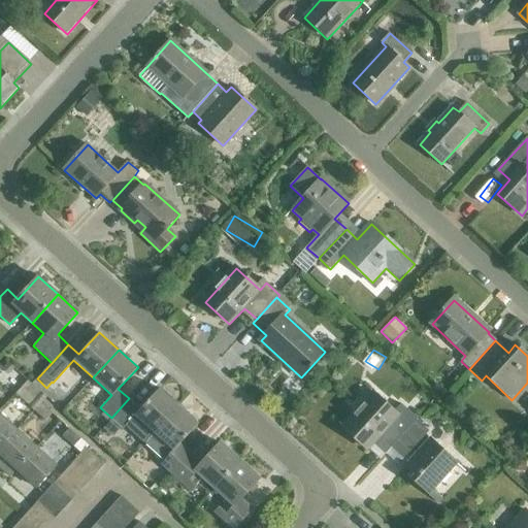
[(41,392),(28,381),(17,395),(29,406),(41,392)]
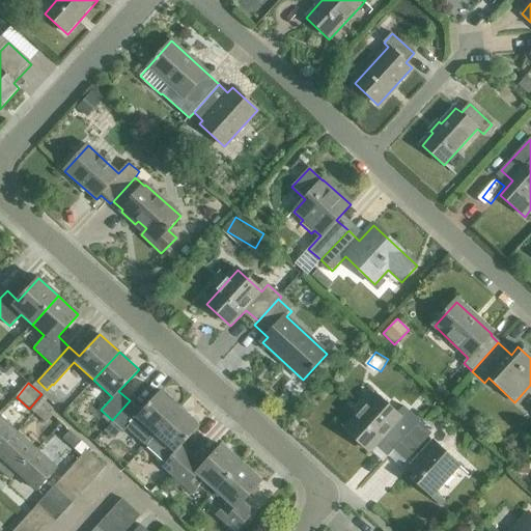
[(127,428),(145,446),(180,408),(161,390),(141,411),(130,400),(112,420),(124,431),(127,428)]
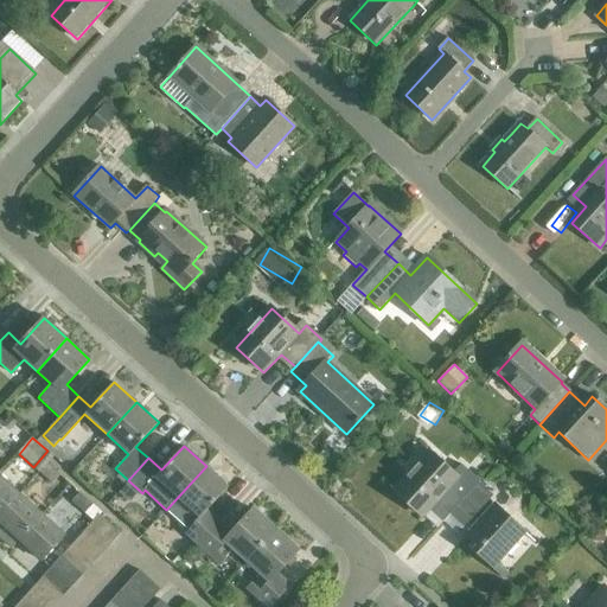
[(453,511),(461,502),(479,484),(480,481),(465,467),(458,475),(430,453),(395,491),(423,517),(440,499),(453,511)]
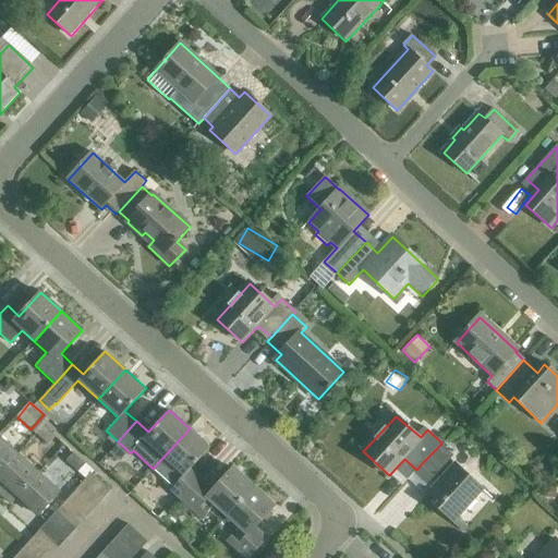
[(37,435),(49,445),(56,437),(44,427),(37,435)]
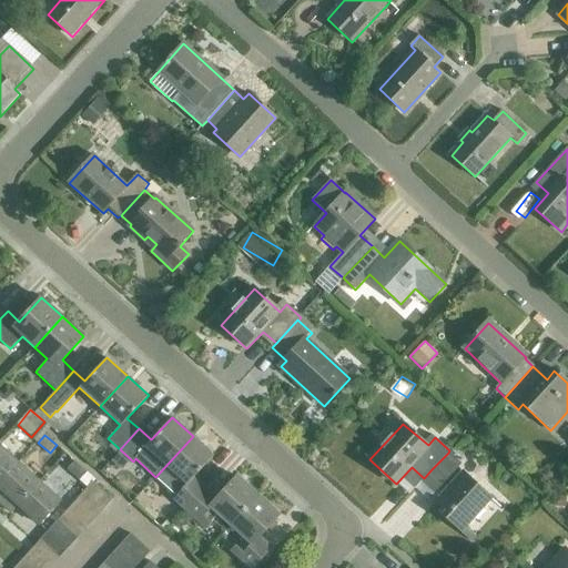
[(185,509),(186,508),(205,488),(193,477),(214,455),(193,436),(155,477),(176,496),(173,498),(185,509)]
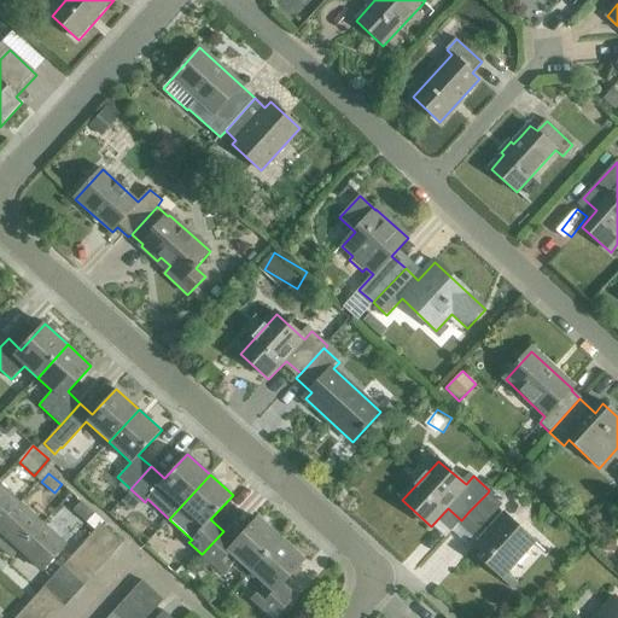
[(0,526),(22,505),(0,484),(0,526)]
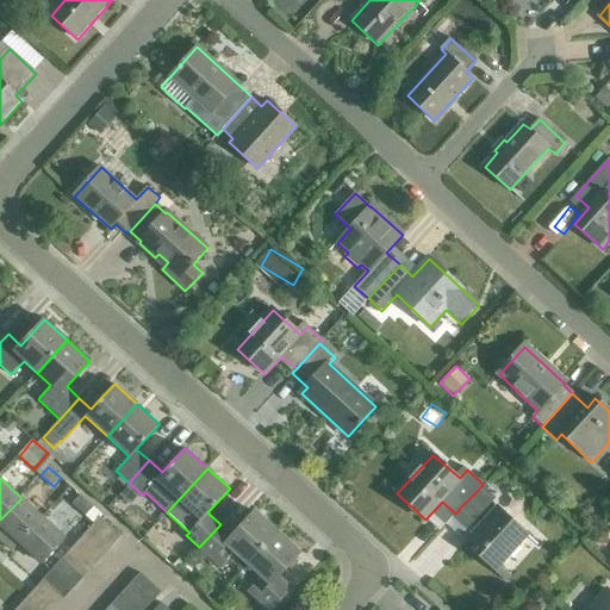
[(481,486),(464,504),(484,523),(470,539),(481,549),(477,555),(493,571),(527,535),(492,503),(496,498),(481,486)]
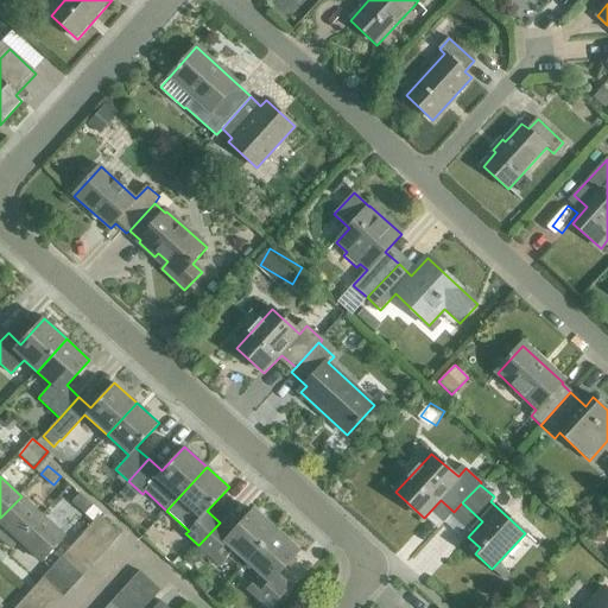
[(93,506),(80,494),(73,502),(86,514),(93,506)]
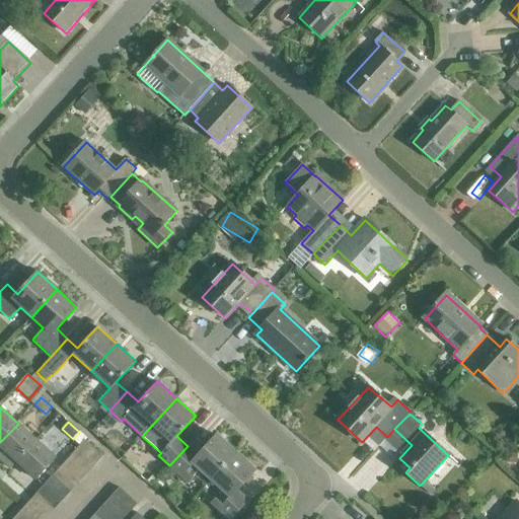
[(0,460),(9,469),(16,462),(35,440),(18,424),(0,442),(0,460)]
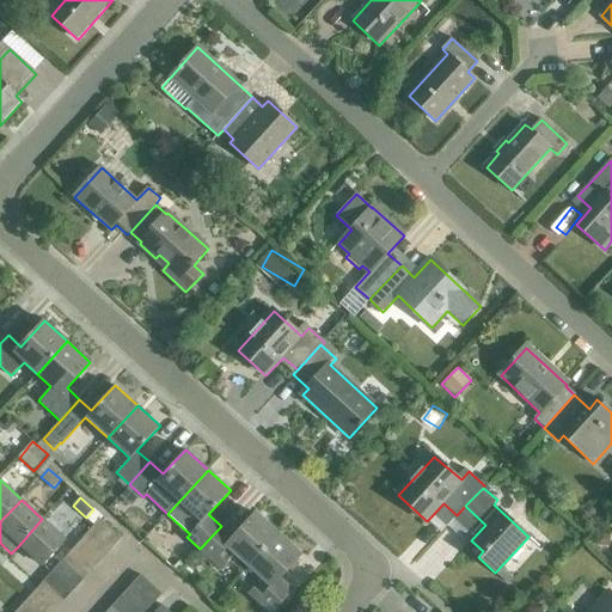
[(236,552),(250,565),(279,534),(256,513),(233,538),(221,526),(201,548),(222,568),(236,552)]
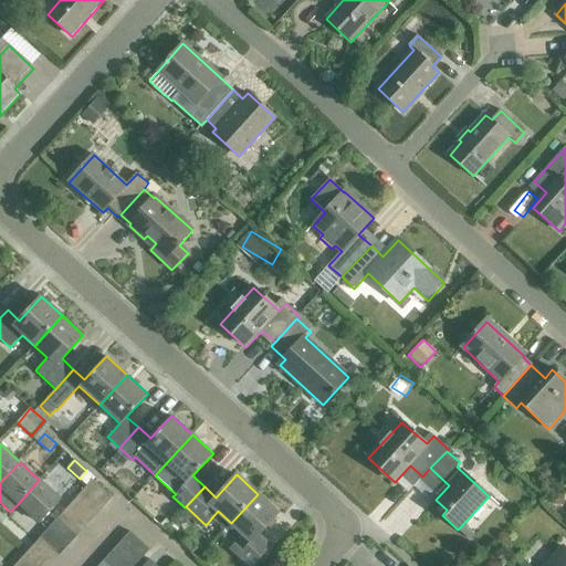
[(39,480),(18,504),(38,523),(60,500),(39,480)]
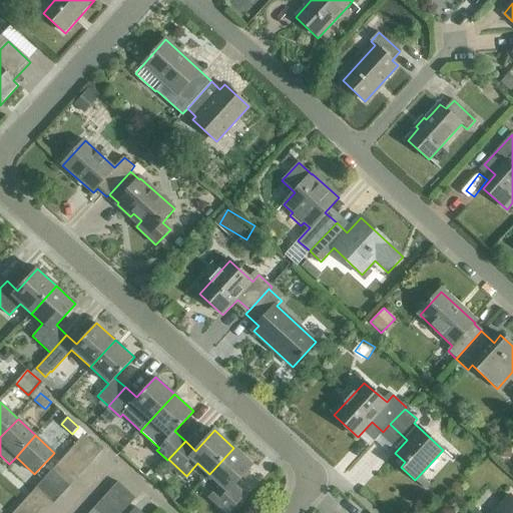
[(84,436),(76,445),(93,461),(101,452),(84,436)]
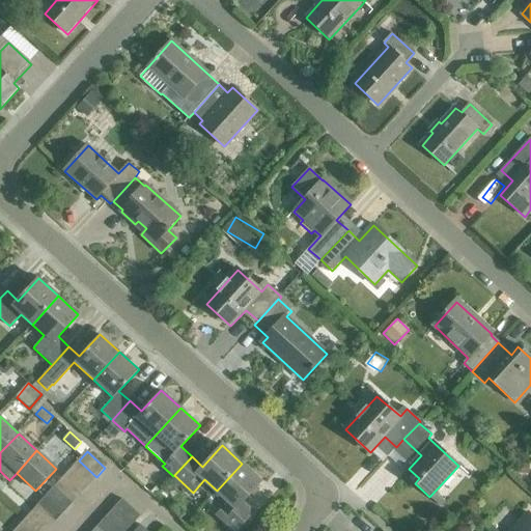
[(79,460),(70,470),(88,486),(96,477),(79,460)]
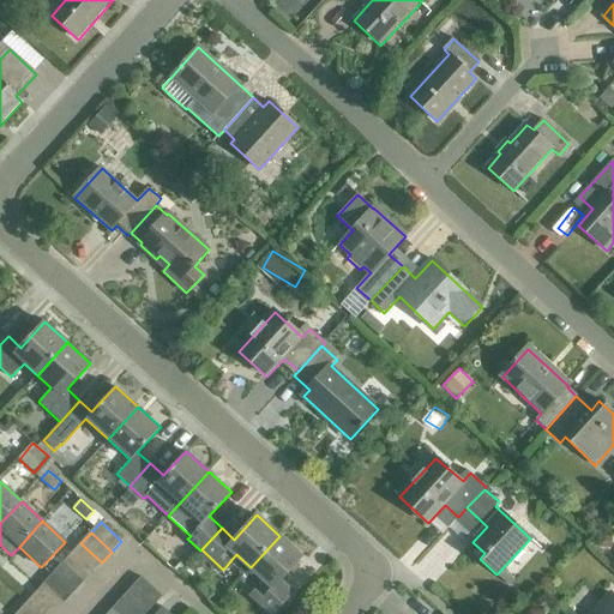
[(280,536),(251,567),(263,579),(250,594),(271,613),(272,613),(293,593),(280,582),(302,557),(280,536)]
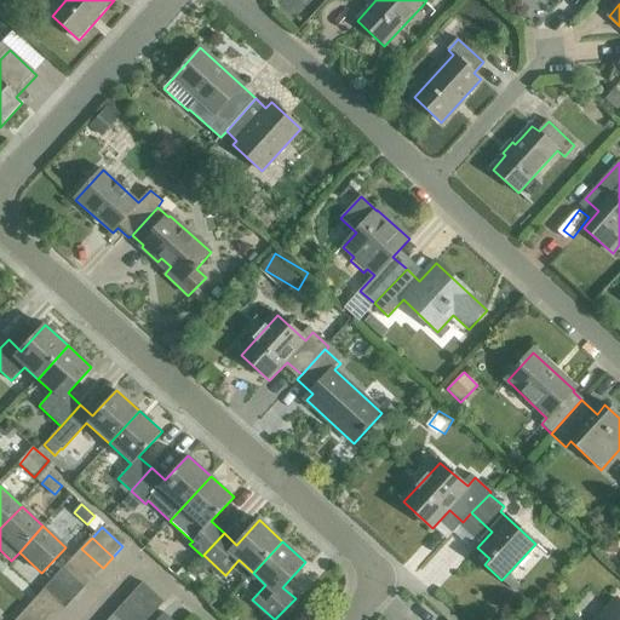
[(81,549),(72,560),(92,579),(103,568),(81,549)]
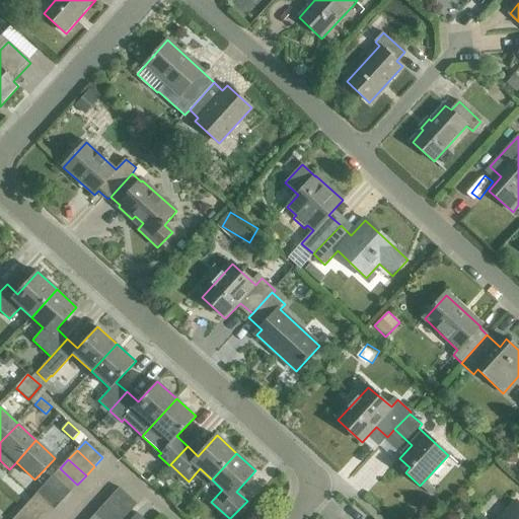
[(60,468),(52,476),(70,493),(77,485),(60,468)]
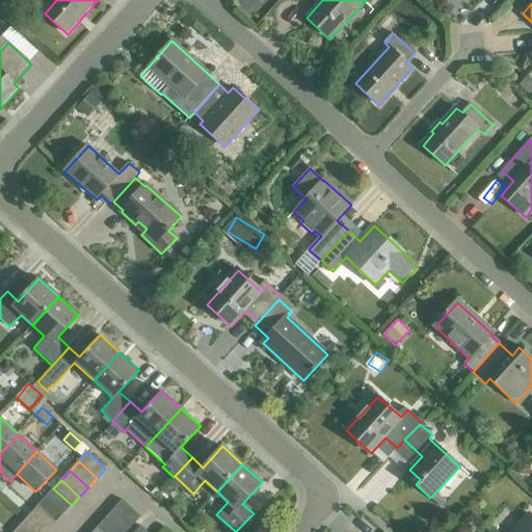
[(53,488),(45,498),(63,513),(72,505),(53,488)]
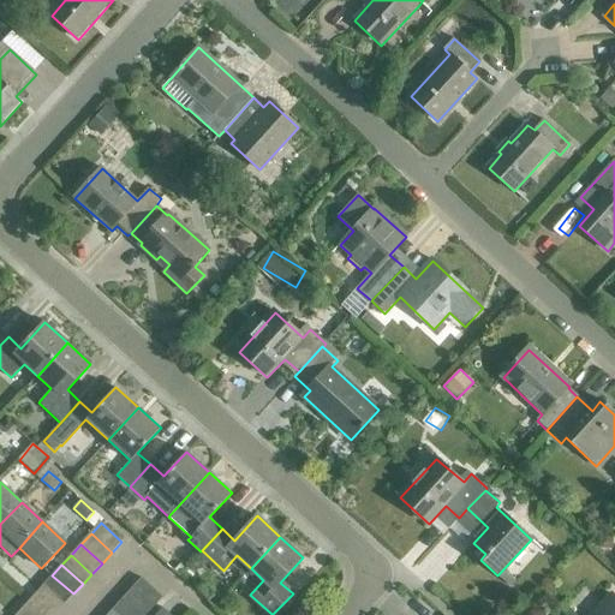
[(52,575),(42,586),(64,604),(73,593),(52,575)]
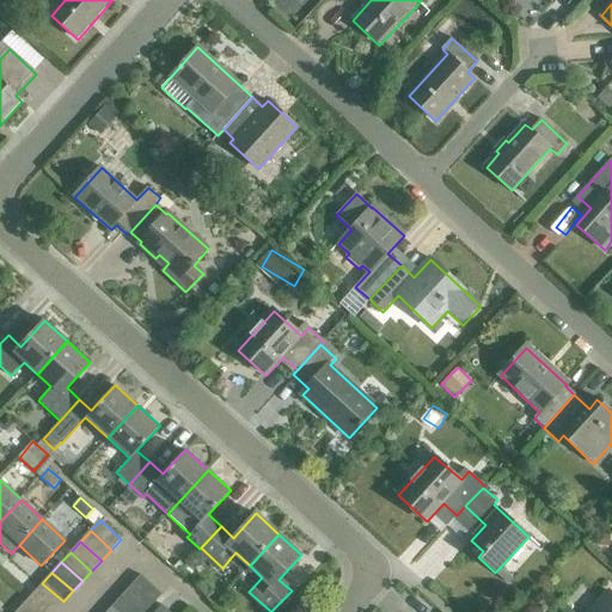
[(140,576),(132,586),(152,605),(161,595),(140,576)]
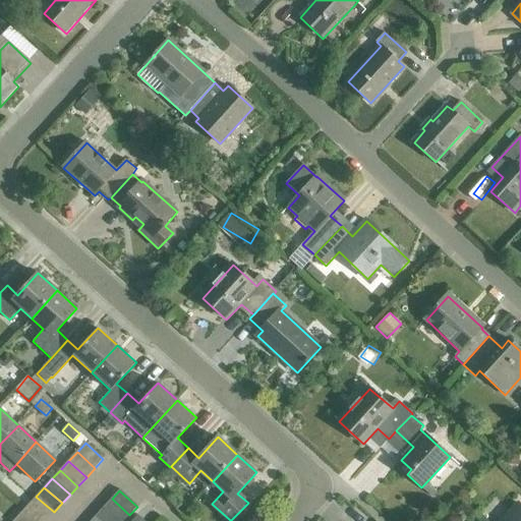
[(36,497),(27,505),(45,520),(54,512),(36,497)]
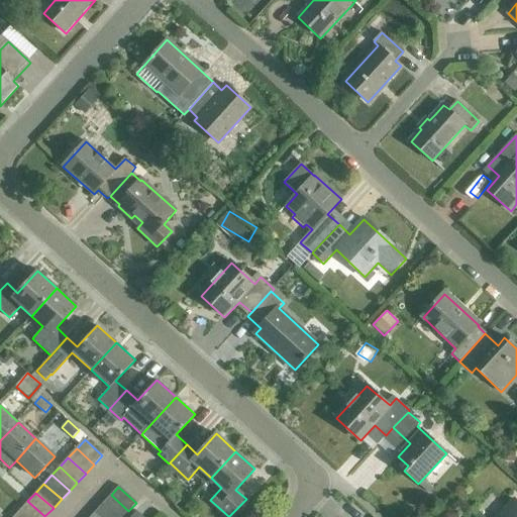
[(111,495),(103,504),(116,516),(123,516),(128,511),(111,495)]
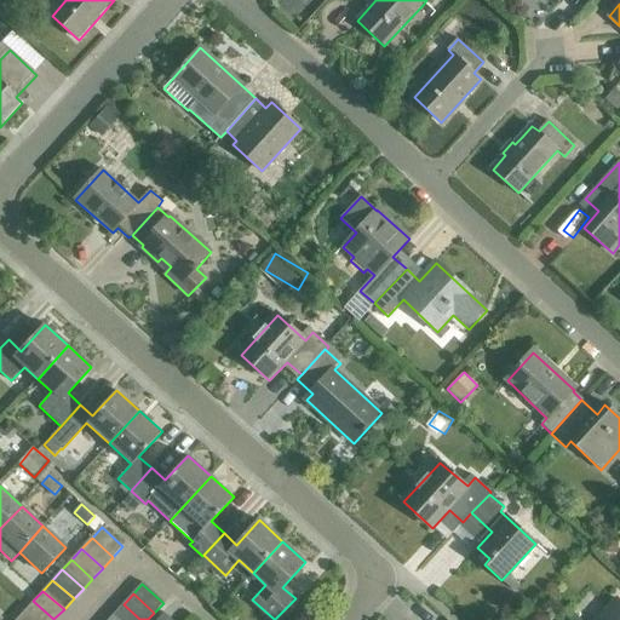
[(619,619),(619,601),(616,598),(597,619),(619,619)]
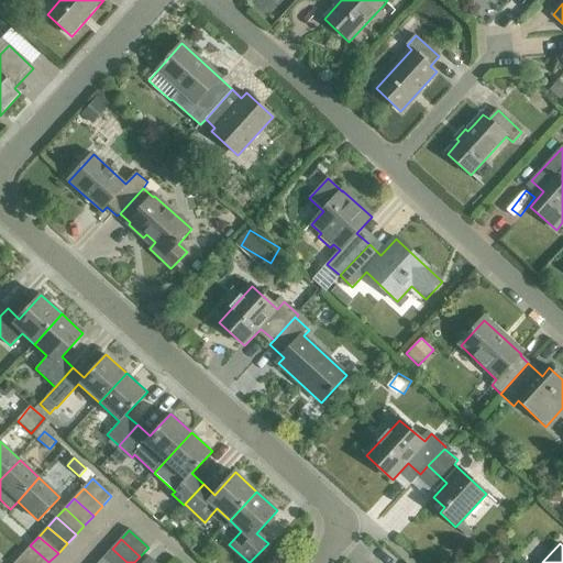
[(48,562),(30,545),(21,555),(29,562),(48,562)]
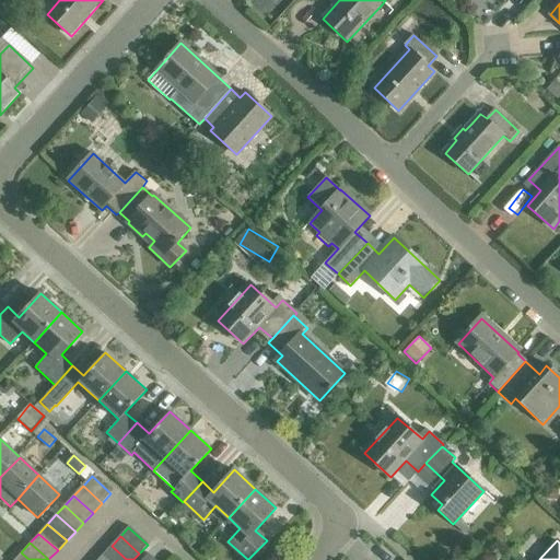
[(126,559),(112,546),(102,556),(106,559),(126,559)]
